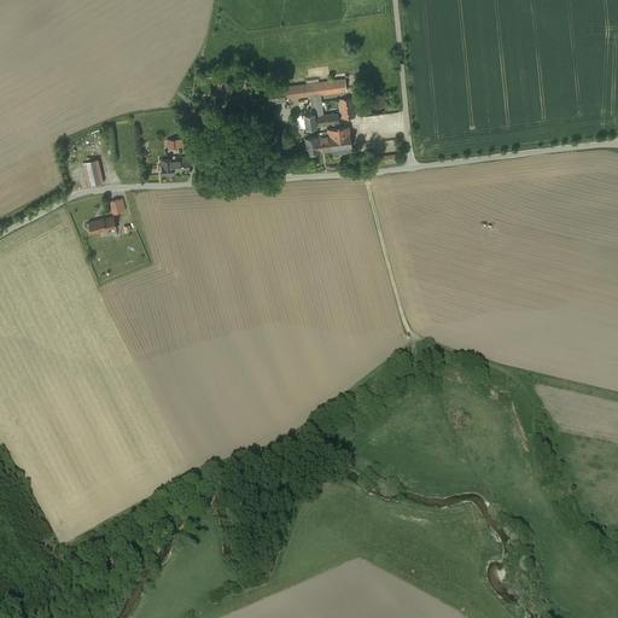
[(345,79),(319,82),(320,94),(347,91),(345,79)]
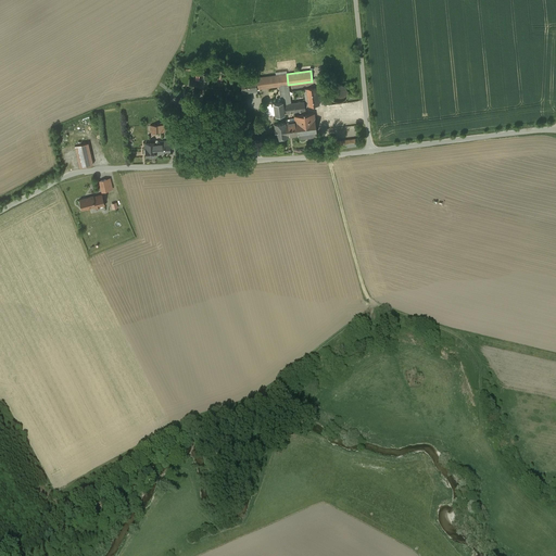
[(210,74),(201,74),(200,83),(199,87),(209,87),(210,74)]
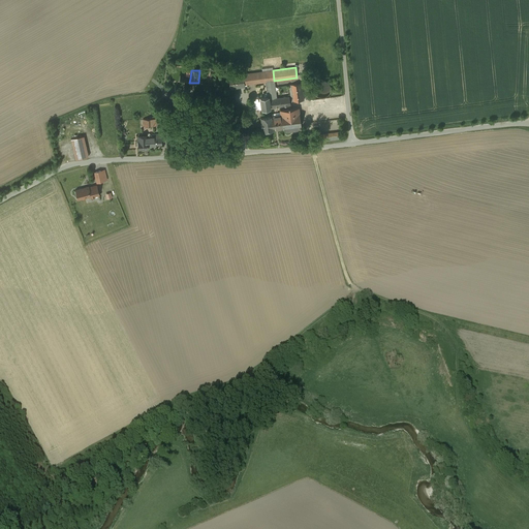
[(273,70),(245,74),(247,84),(267,82),(274,81),(273,70)]
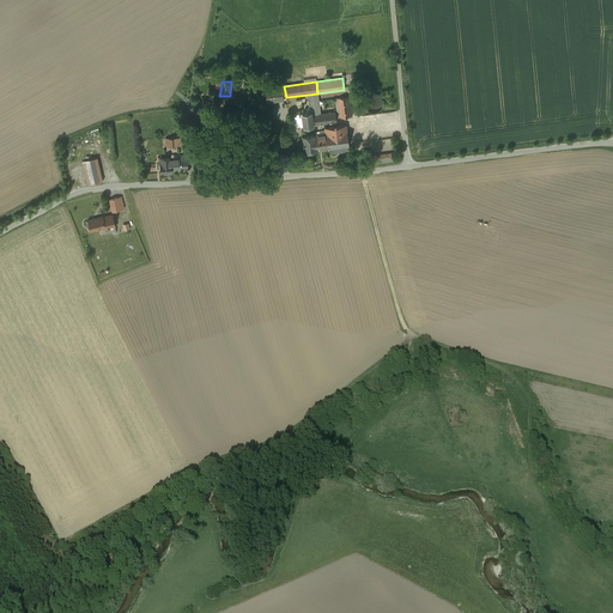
[(286,97),(284,86),(275,86),(277,89),(266,90),(267,102),(284,99),(284,98),(286,97)]
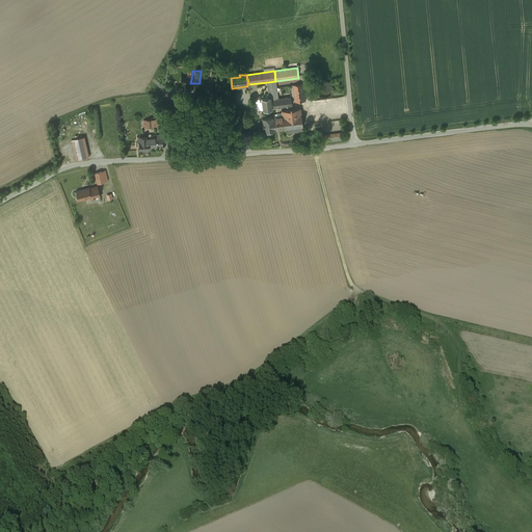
[(316,86),(316,87),(315,89),(315,90),(316,92),(317,94),(317,95),(319,96),(320,97),(321,98),(323,98),(324,98),(326,98),(327,97),(329,97),(330,96),(331,94),(331,92),(333,90),(333,89),(333,87),(333,86),(331,85),(330,83),(329,82),(328,81),(326,81),(325,80),(323,80),(322,81),(320,81),(319,82),(318,83),(317,84),(316,86)]
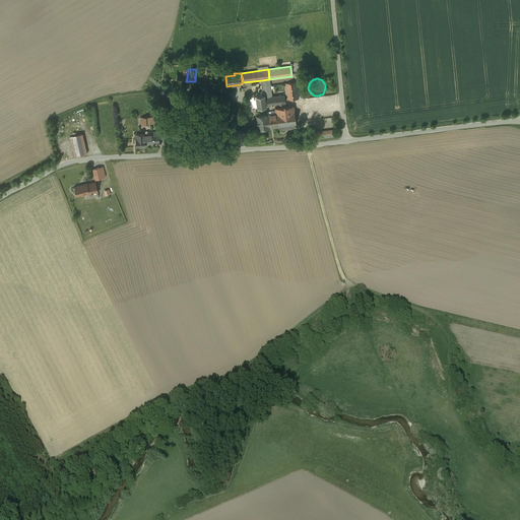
[(271,96),(269,79),(262,80),(263,95),(264,95),(265,98),(271,96)]
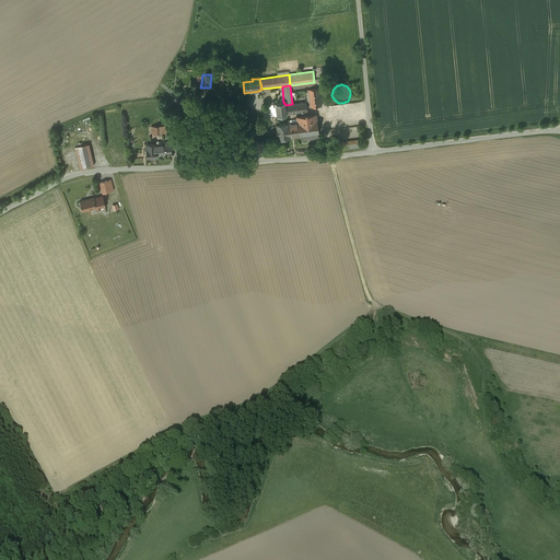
[(319,89),(307,90),(310,107),(322,106),(319,89)]
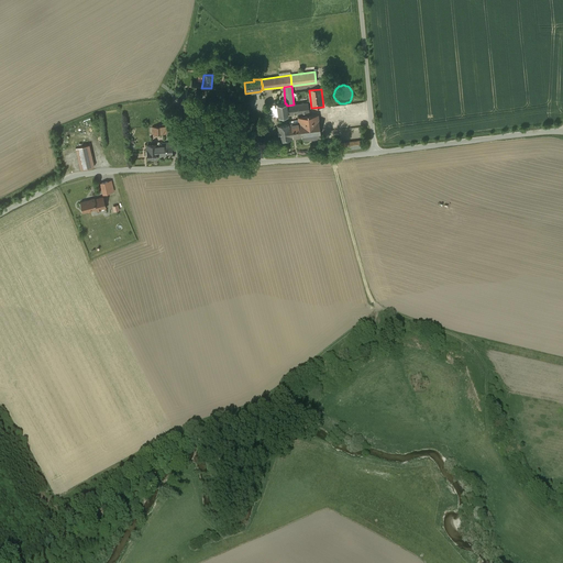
[(309,111),(308,102),(287,106),(286,106),(288,114),(309,111)]
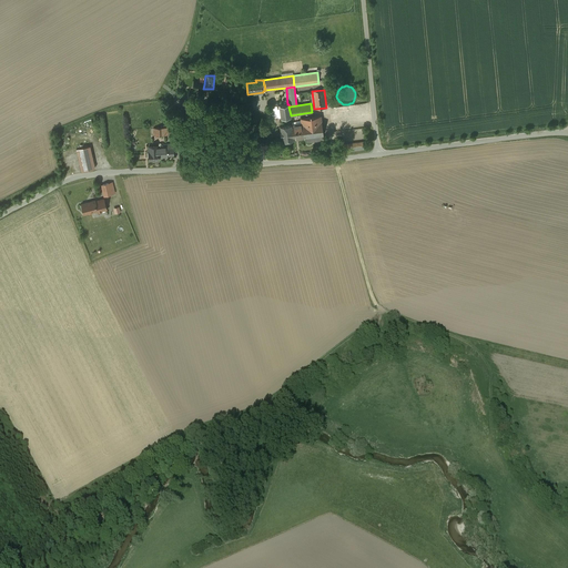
[(281,117),(291,115),(288,107),(290,107),(288,104),(287,104),(280,105),(281,117)]
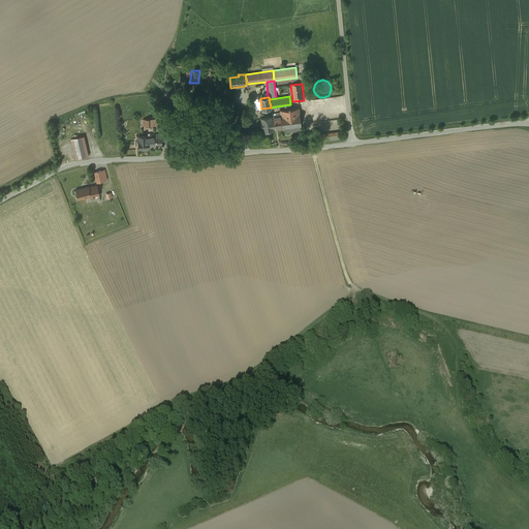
[(261,109),(260,98),(252,99),(254,107),(257,106),(257,110),(261,109)]
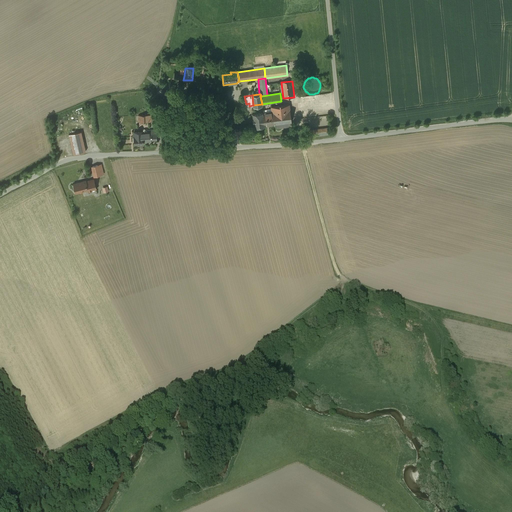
[(289,104),(273,106),(275,124),(276,128),(292,126),(289,104)]
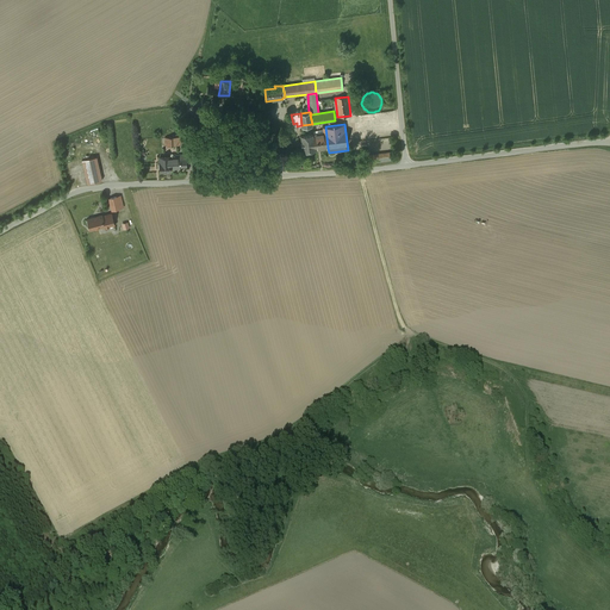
[(303,151),(328,148),(325,126),(323,128),(324,132),(300,136),(303,151)]
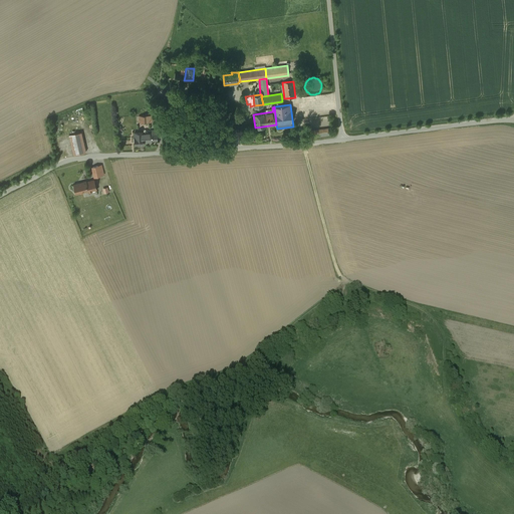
[(149,133),(146,134),(147,141),(147,142),(158,141),(157,129),(156,129),(156,131),(149,131),(149,133)]
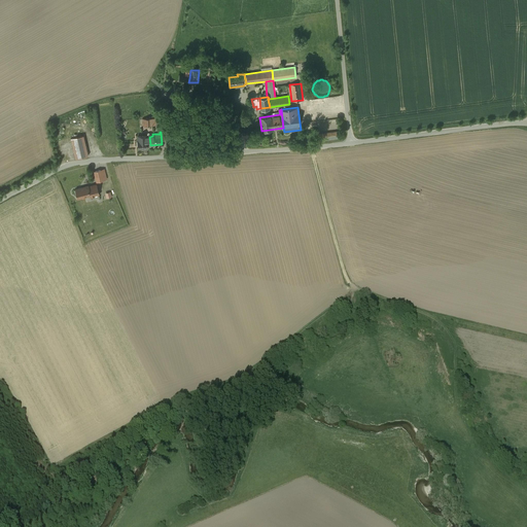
[(320,140),(340,138),(339,132),(319,134),(320,140)]
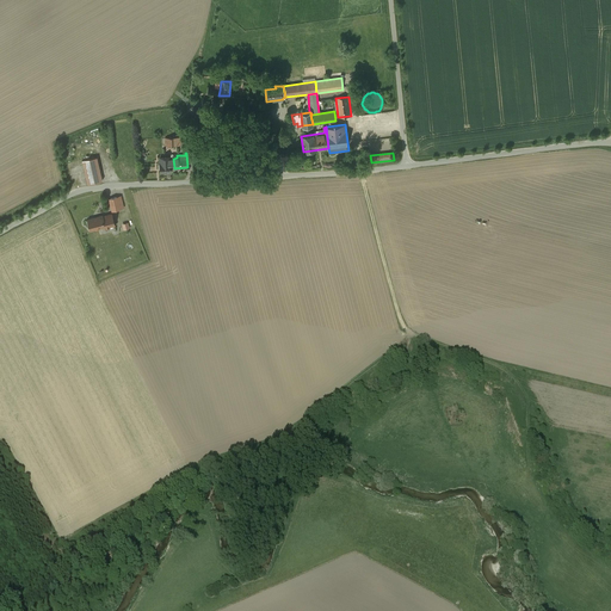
[(97,156),(82,160),(88,184),(102,180),(97,156)]
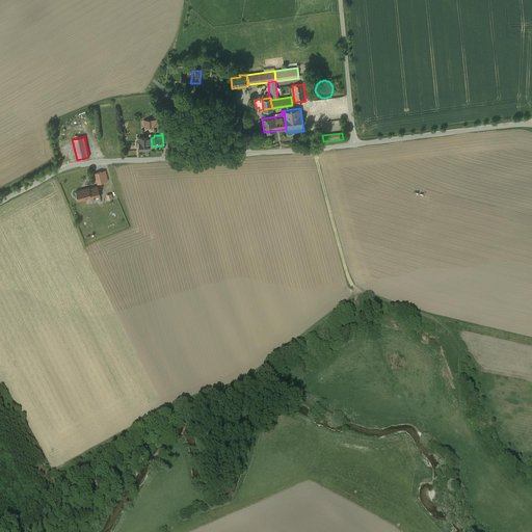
[(152,145),(151,138),(149,138),(149,137),(139,137),(140,151),(144,150),(144,151),(150,151),(149,145),(152,145)]
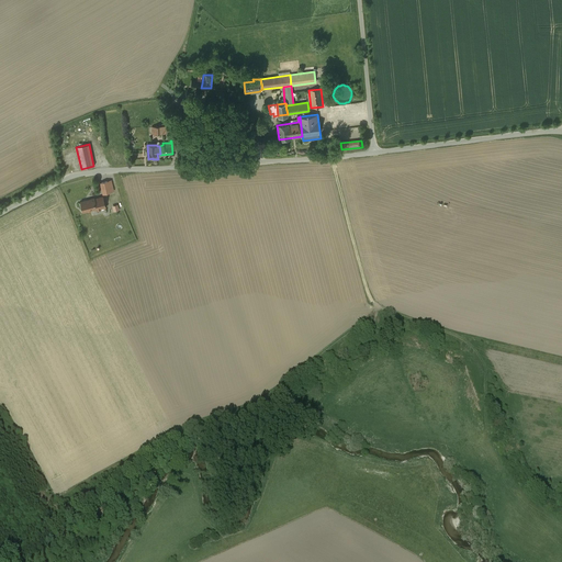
[(112,179),(101,182),(103,194),(115,191),(112,179)]
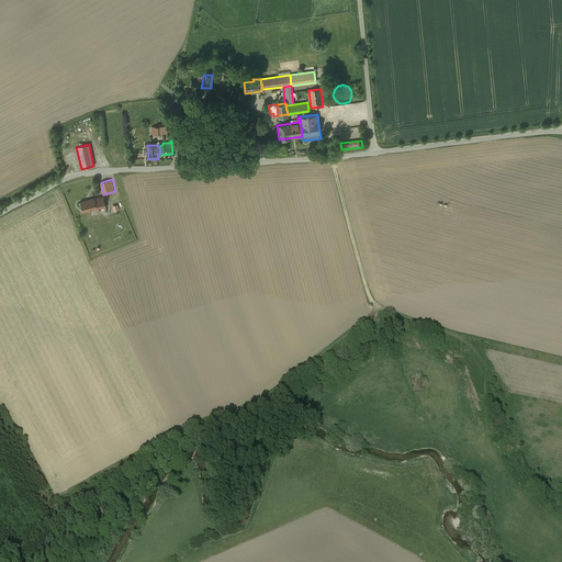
[(94,198),(80,202),(83,213),(96,209),(97,211),(107,208),(103,197),(96,199),(94,198)]
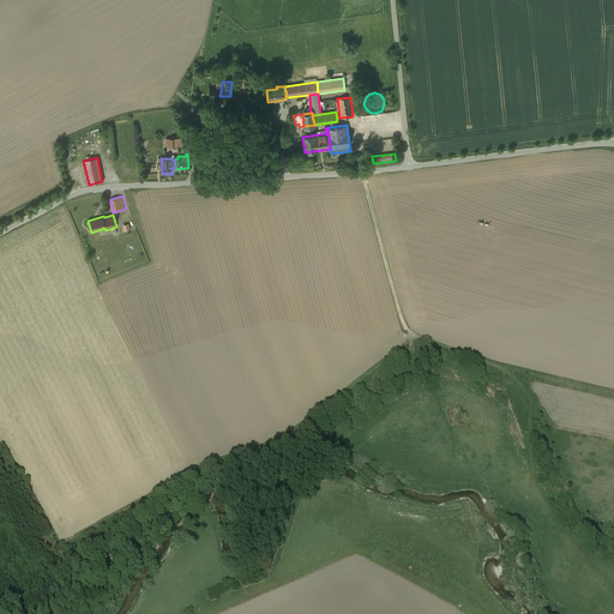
All buildings are outlined.
